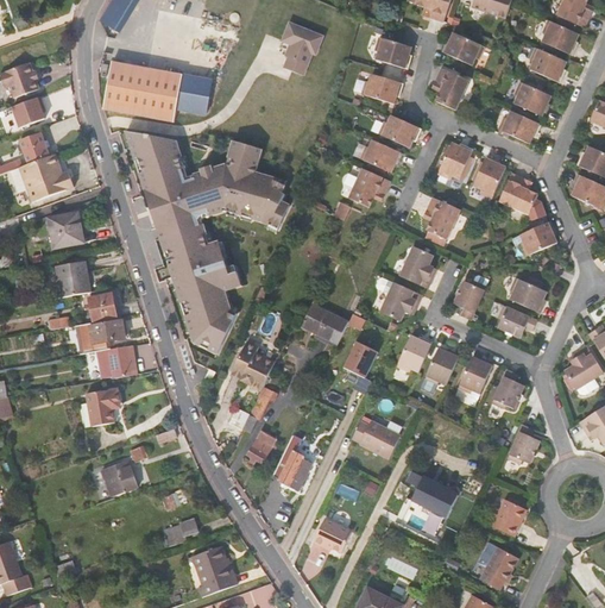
[(405,0),(405,1),(422,6),(421,10),(427,11),(426,17),(442,22),(448,0),(405,0)]
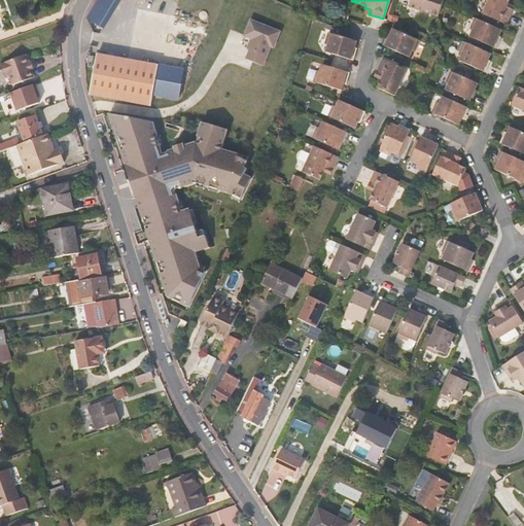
[(441,0),(409,0),(409,2),(438,11),(440,7),(441,4),(441,0)]
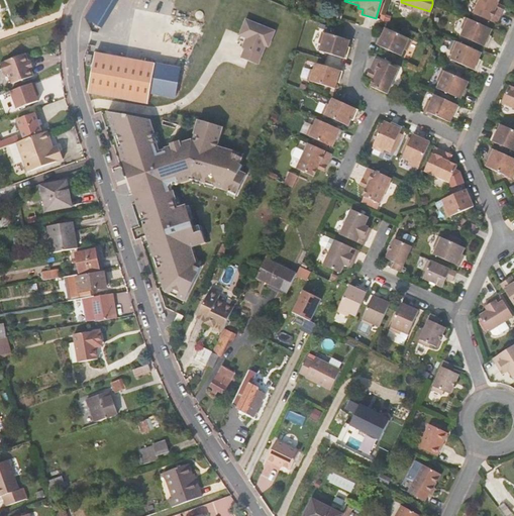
[(499,2),(499,0),(481,0),(476,11),(498,22),(504,9),(499,8),(501,4),(499,2)]
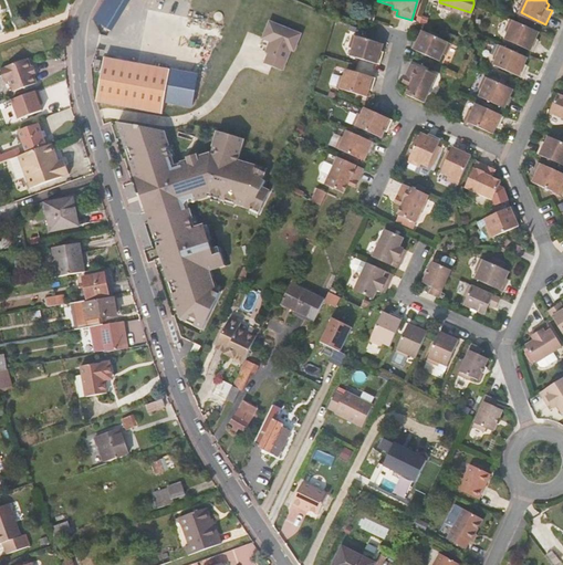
[(537,35),(540,30),(514,18),(506,38),(533,51),(538,42),(534,41),(537,35)]
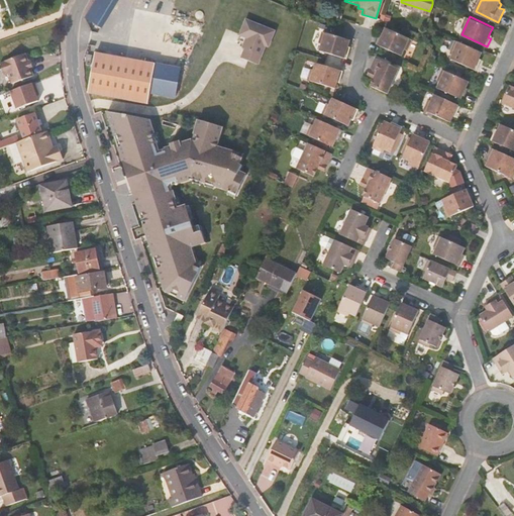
[(267,48),(272,34),(244,24),(239,37),(246,40),(242,50),(244,52),(240,61),(255,67),(264,47),(267,48)]
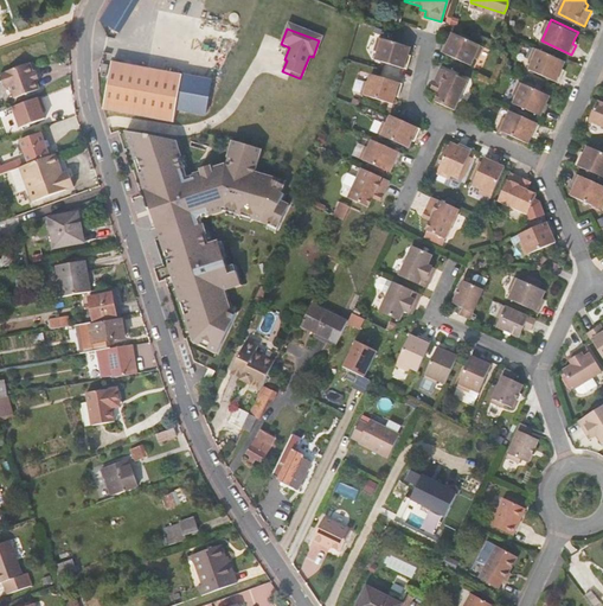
[(451,32),(449,39),(446,45),(442,43),(438,51),(469,65),(479,44),(451,32)]
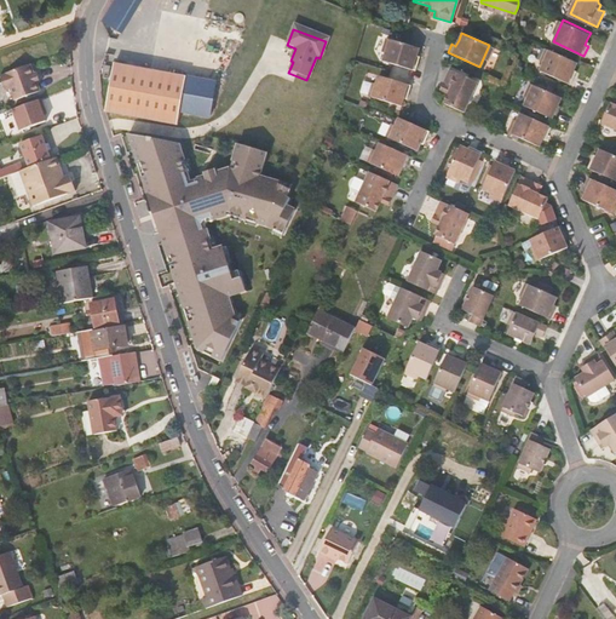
[(413,61),(415,53),(416,47),(389,38),(381,59),(413,70),(416,62),(413,61)]
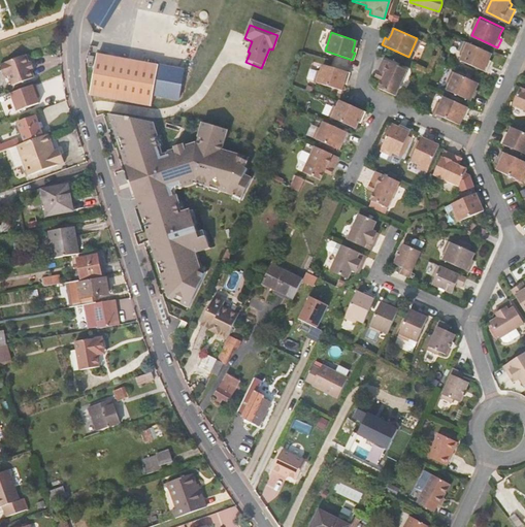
[(492,52),(468,41),(460,59),(486,72),(490,64),(486,62),(489,58),(492,52)]
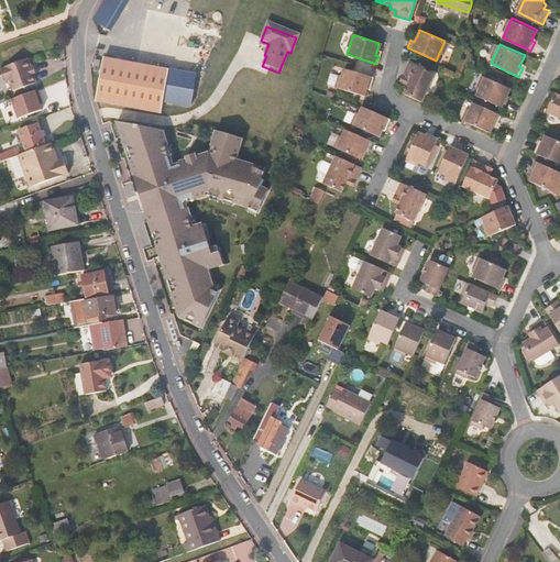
[(29,52),(1,62),(7,75),(11,74),(15,85),(39,77),(35,68),(33,61),(29,52)]
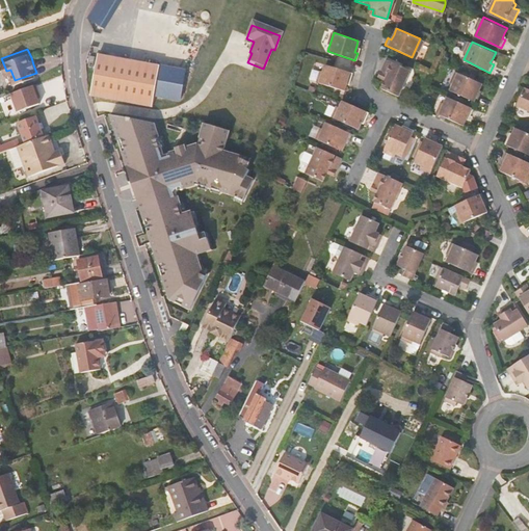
[(385,58),(379,70),(384,72),(381,77),(384,78),(380,86),(397,95),(408,69),(385,58)]
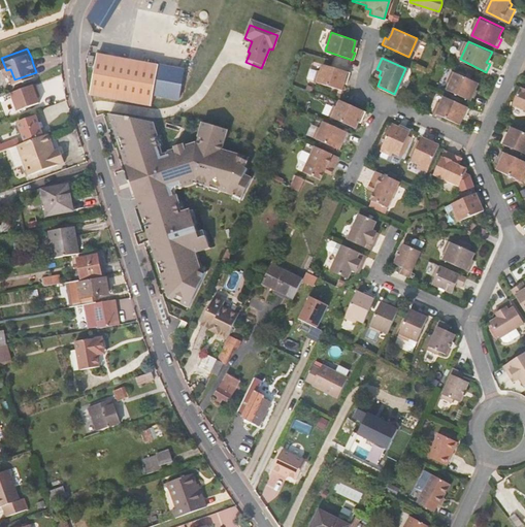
[(98,66),(92,95),(93,97),(156,108),(163,69),(109,59),(107,67),(98,66)]
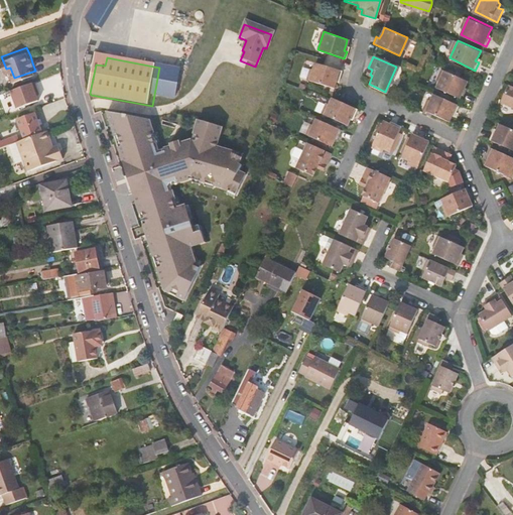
[(335,76),(338,77),(341,70),(313,60),(308,79),(332,87),(334,81),(335,76)]
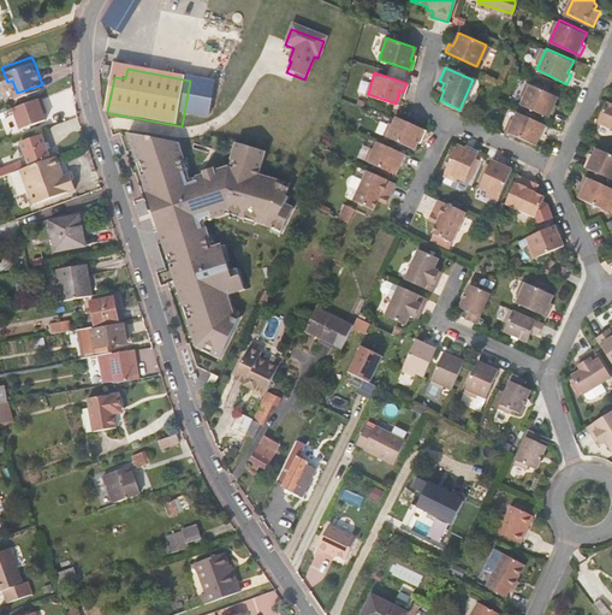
[(558,87),(539,77),(536,84),(554,93),(558,87)]
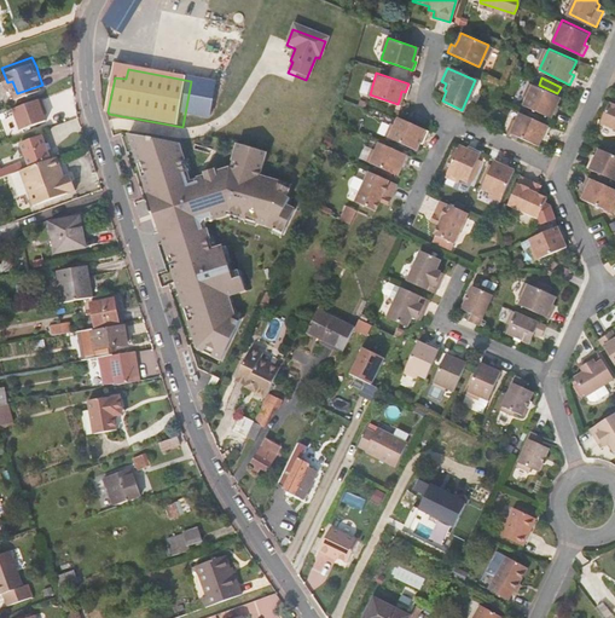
[(557,93),(539,85),(532,82),(522,103),(553,117),(557,110),(552,108),(555,102),(560,94),(557,93)]
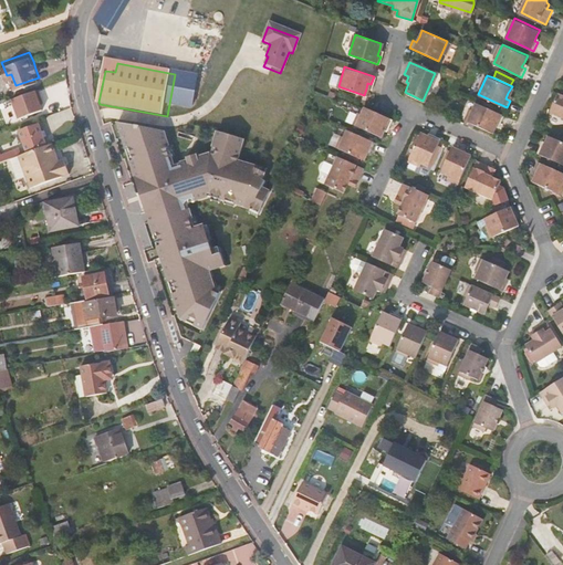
[(41,92),(38,84),(12,93),(19,113),(42,104),(39,93),(41,92)]
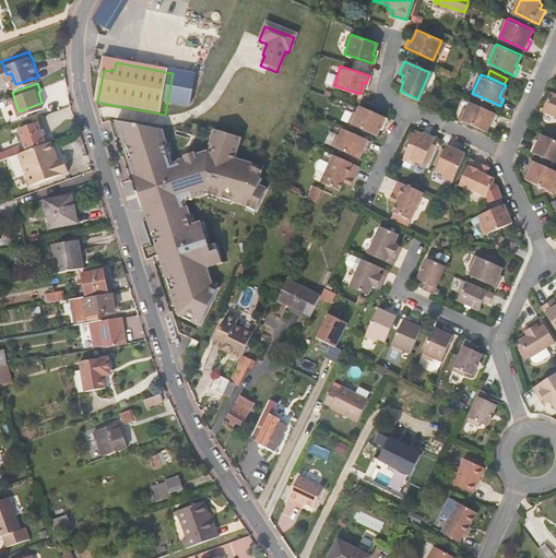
[(555,96),(548,93),(542,109),(555,116),(555,96)]
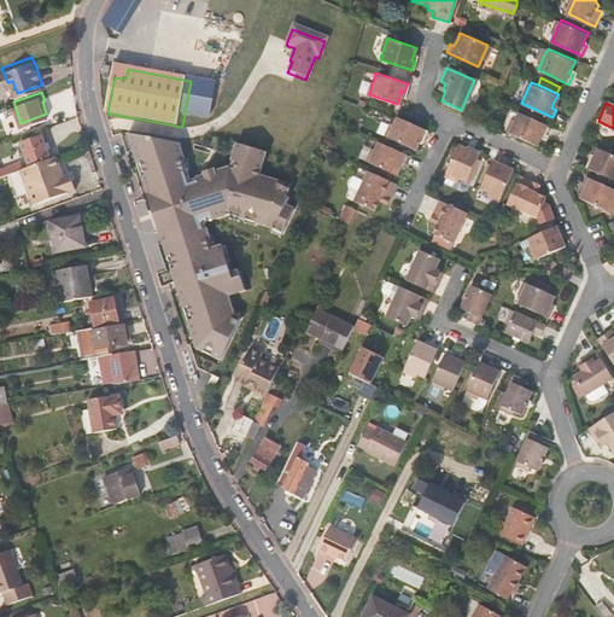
[(544,134),(548,126),(519,111),(508,132),(534,143),(538,137),(539,132),(544,134)]
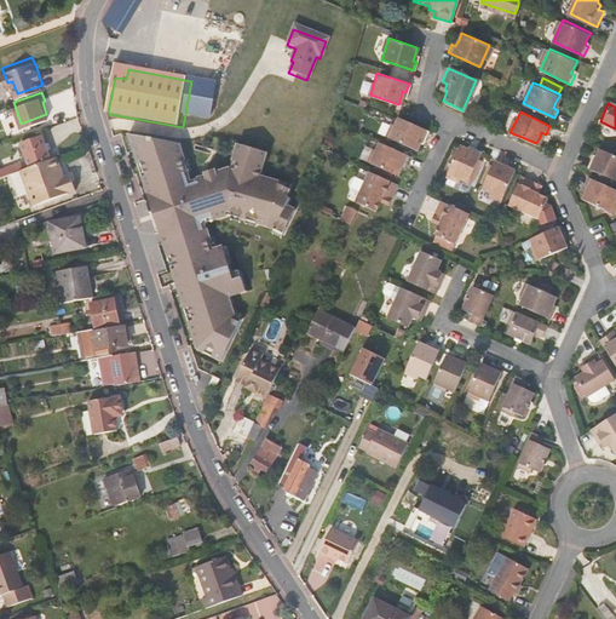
[(420,136),(424,127),(403,119),(392,114),(384,135),(410,147),(414,141),(416,135),(420,136)]
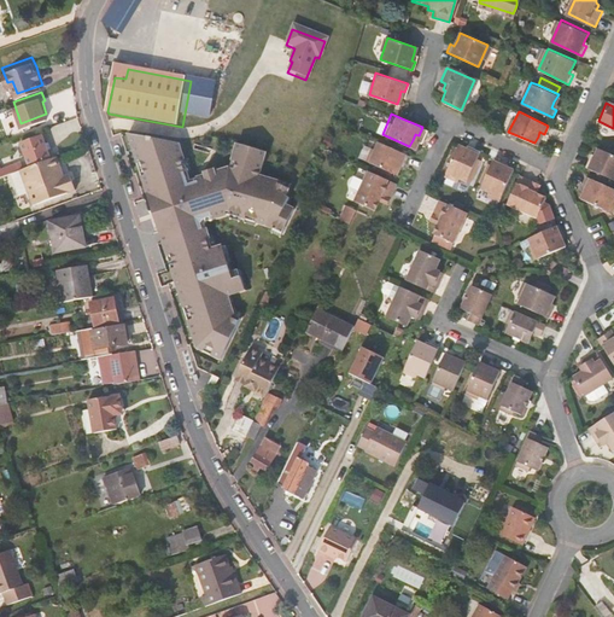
[(41,133),(18,141),(21,147),(23,146),(29,163),(50,156),(41,133)]
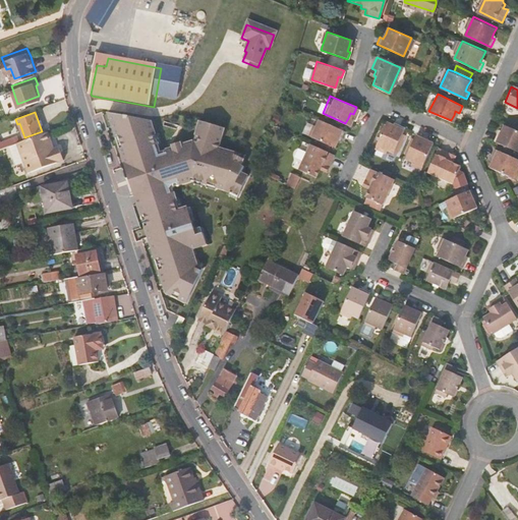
[(158,274),(165,296),(169,298),(171,293),(180,297),(178,302),(186,305),(203,272),(197,269),(195,265),(193,264),(194,261),(191,251),(206,247),(203,236),(195,238),(193,232),(186,210),(178,213),(171,191),(173,189),(175,185),(177,184),(178,187),(191,183),(223,192),(237,198),(246,178),(239,175),(242,169),(239,167),(242,161),(234,158),(235,156),(218,151),(224,131),(199,124),(194,138),(198,139),(197,146),(193,145),(181,149),(180,146),(171,148),(172,151),(165,153),(166,157),(158,160),(154,149),(158,148),(153,132),(150,131),(151,124),(108,116),(115,141),(118,140),(122,151),(119,152),(123,167),(124,167),(128,180),(130,179),(134,190),(131,190),(135,201),(134,203),(140,219),(144,218),(147,229),(144,230),(147,241),(152,246),(149,247),(154,263),(158,262),(162,273),(158,274)]
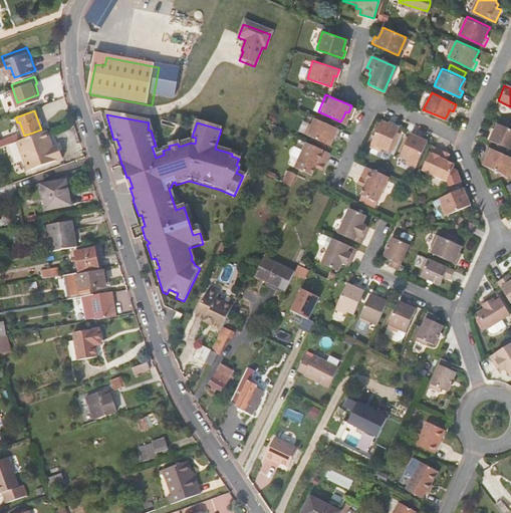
[(336,136),(339,129),(314,117),(306,135),(311,137),(323,143),(329,145),(331,140),(333,135),(336,136)]
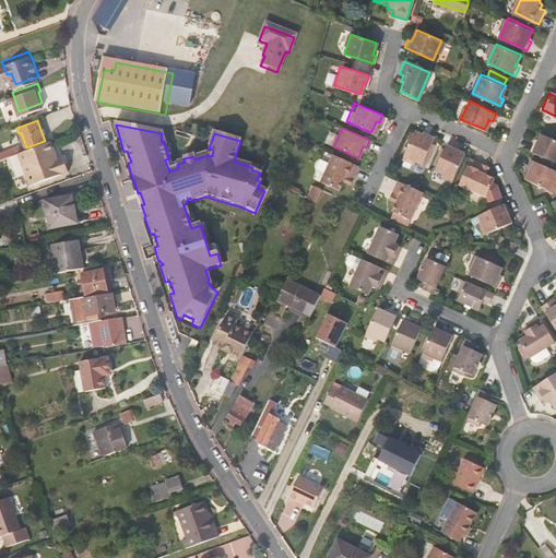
[(555,159),(555,140),(540,132),(536,140),(534,144),(531,143),(528,150),(555,163),(555,159)]
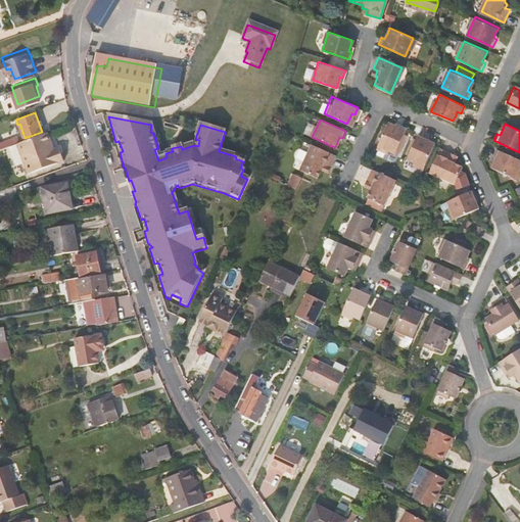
[(395,132),(391,129),(384,126),(374,149),(392,157),(404,131),(396,128),(395,132)]
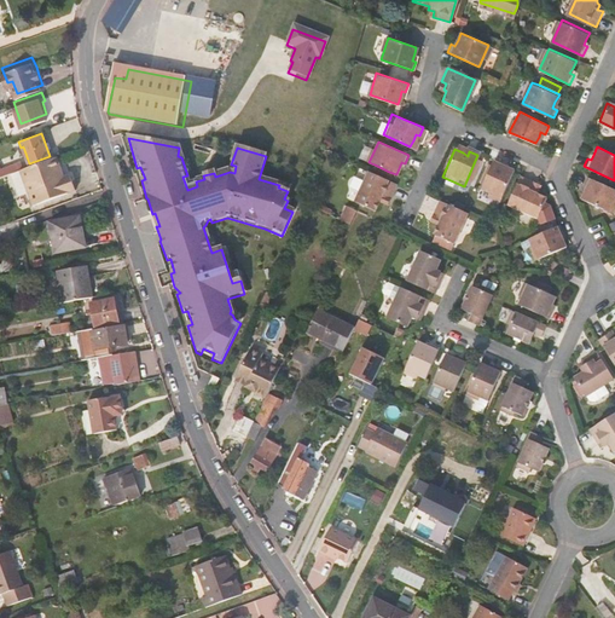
[(62,175),(54,156),(18,168),(30,204),(74,190),(68,173),(62,175)]
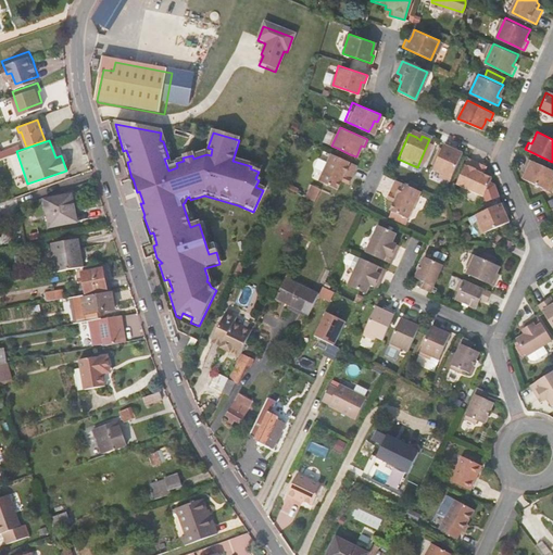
[(447,151),(449,147),(440,143),(429,172),(448,180),(457,155),(452,153),(447,151)]
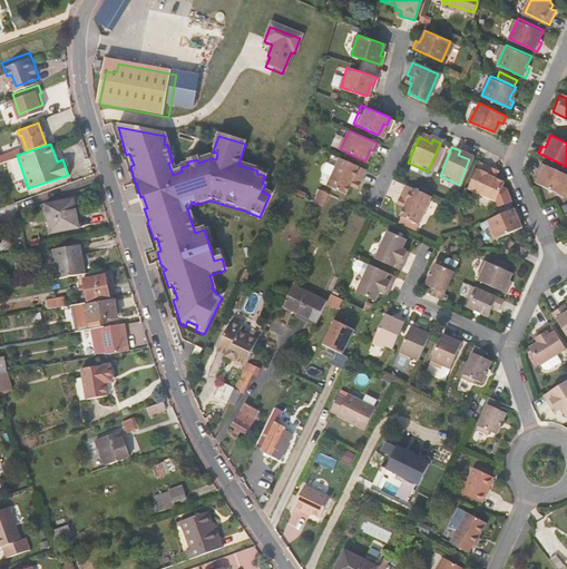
[(359,158),(345,151),(344,156),(358,162),(359,158)]
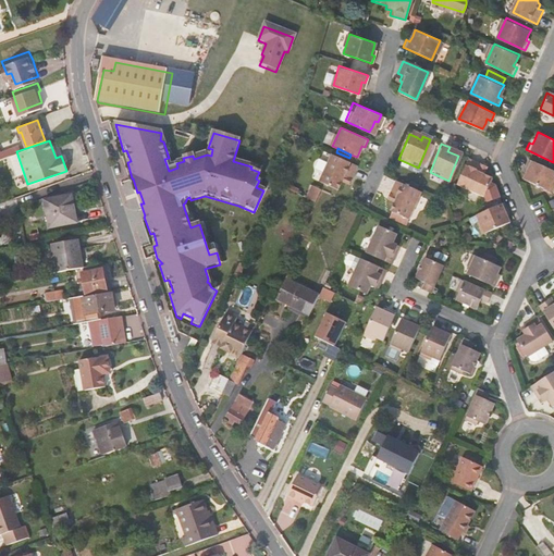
[(351,178),(357,164),(332,153),(320,182),(336,189),(340,181),(343,182),(345,176),(351,178)]
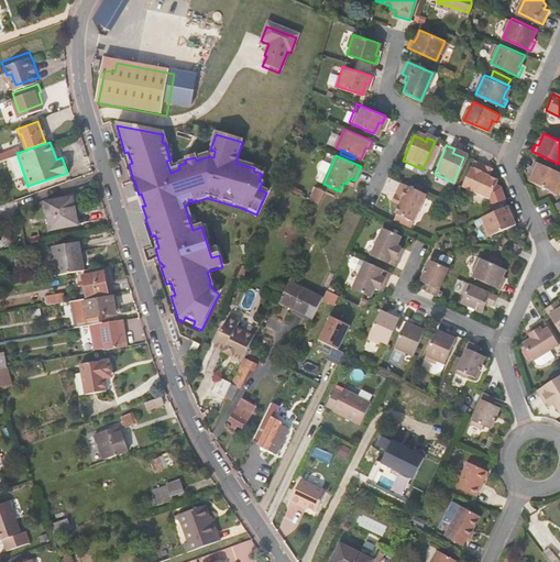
[(552,190),(559,174),(559,171),(534,158),(529,166),(533,168),(530,173),(528,178),(552,190)]
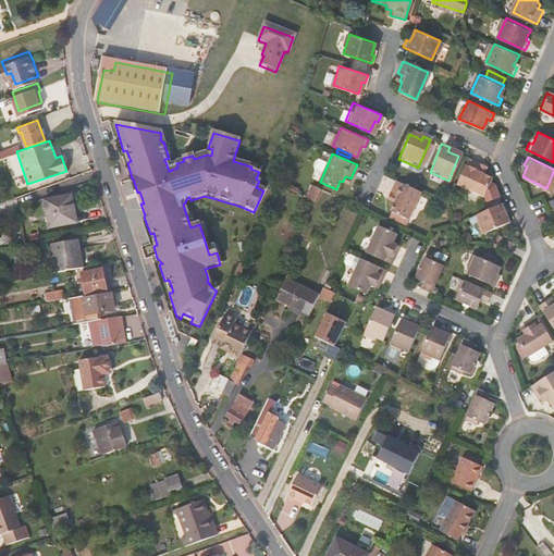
[(177,168),(176,163),(171,165),(169,158),(164,159),(169,171),(177,168)]
